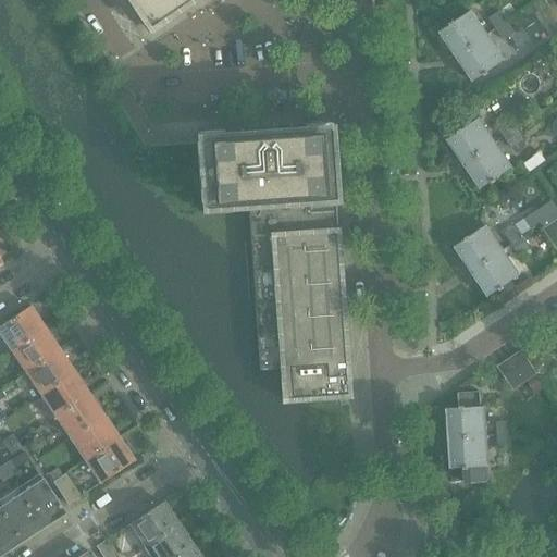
[(128,0),(149,31),(162,22),(163,24),(177,14),(175,13),(176,12),(176,13),(180,11),(181,12),(194,2),(194,1),(195,0),(128,0)]
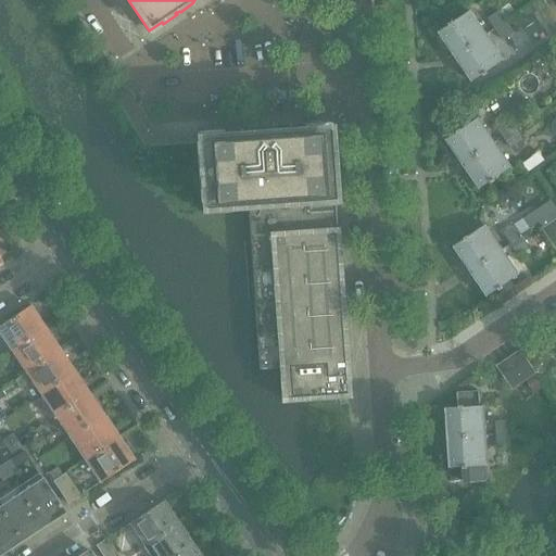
[(446,24),(447,26),(437,33),(454,58),(485,36),(469,11),(451,23),(450,22),(446,24)]
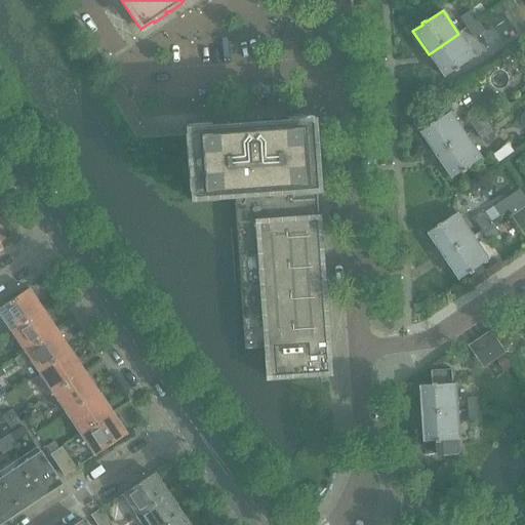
[(470,10),(460,16),(468,28),(477,21),(470,10)]
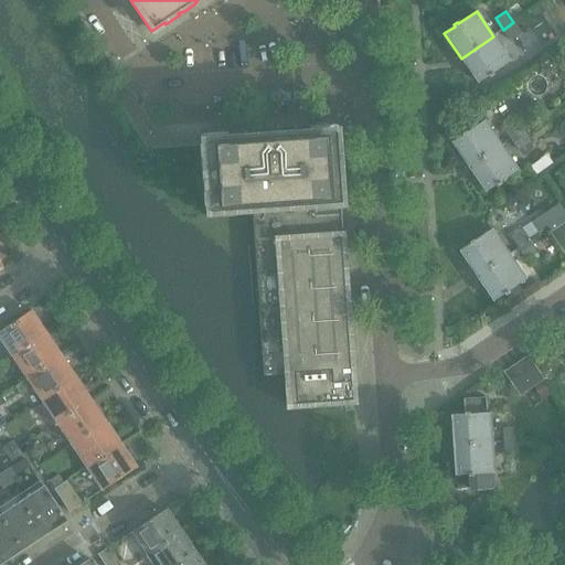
[(513,22),(503,30),(510,41),(521,33),(513,22)]
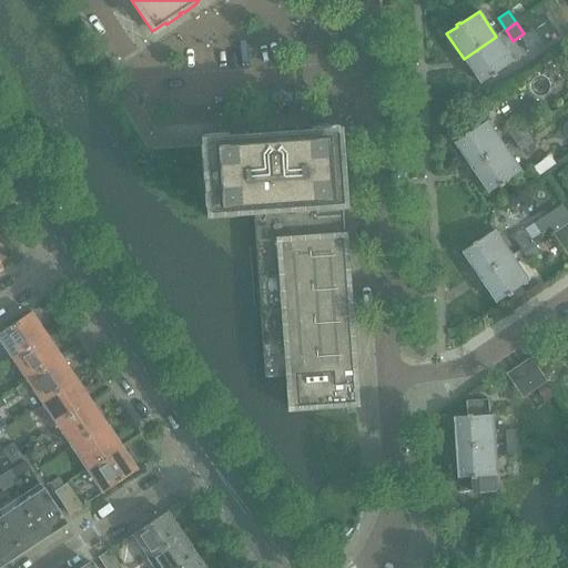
[(495,74),(513,62),(496,37),(464,59),(480,83),(492,77),(493,78),(496,75),(495,74)]
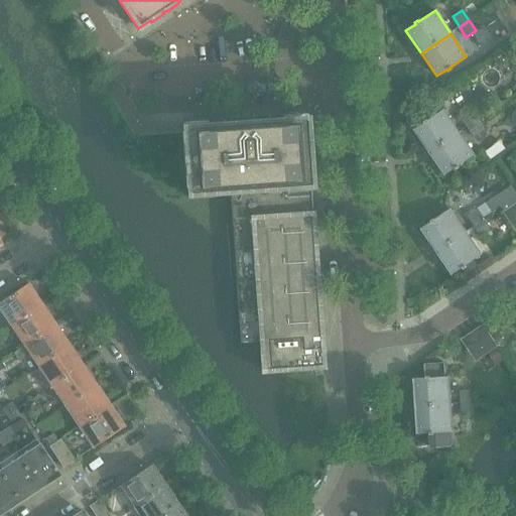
[(424,120),(421,122),(422,123),(412,130),(427,153),(458,133),(442,110),(425,121),(424,120)]
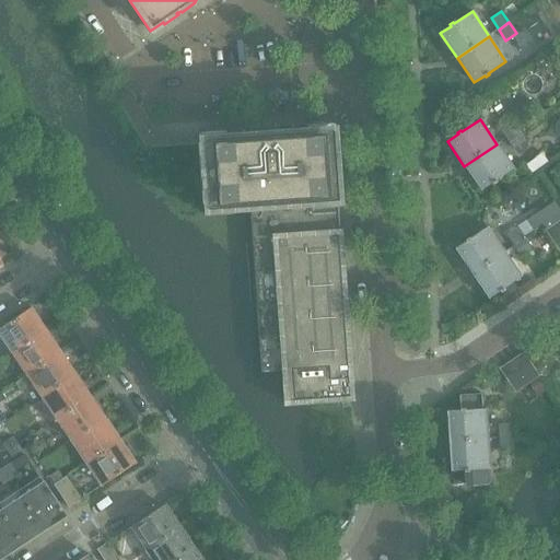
[(509,119),(498,127),(505,138),(516,130),(509,119)]
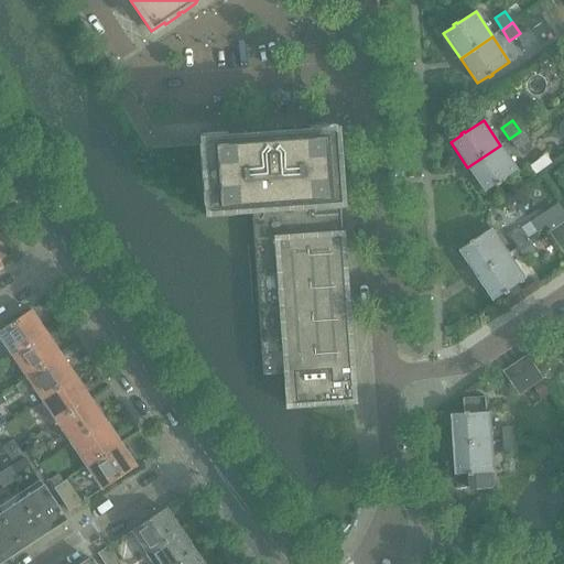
[(288,403),(288,407),(354,402),(353,382),(351,364),(342,225),(339,202),(337,162),(336,162),(334,129),(283,132),(282,132),(251,134),(252,141),(230,143),(230,142),(199,144),(204,207),(207,206),(215,206),(230,205),(231,212),(251,210),(262,376),(285,373),(288,403)]
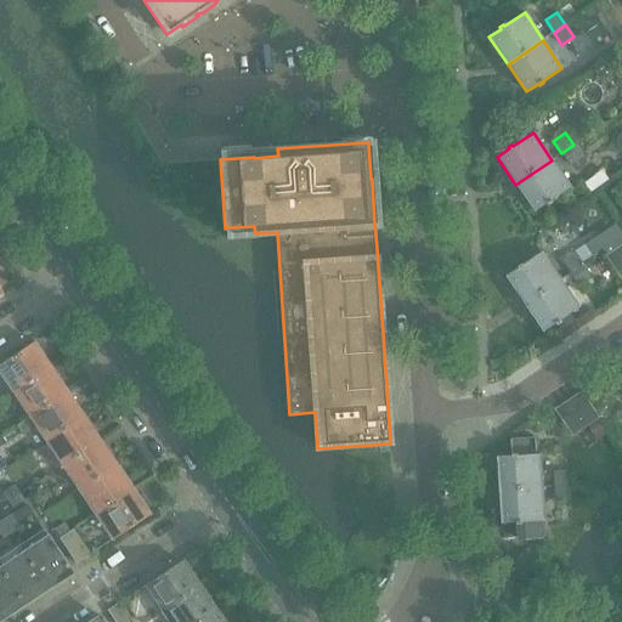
[(574,145),(561,153),(570,165),(582,157),(574,145)]
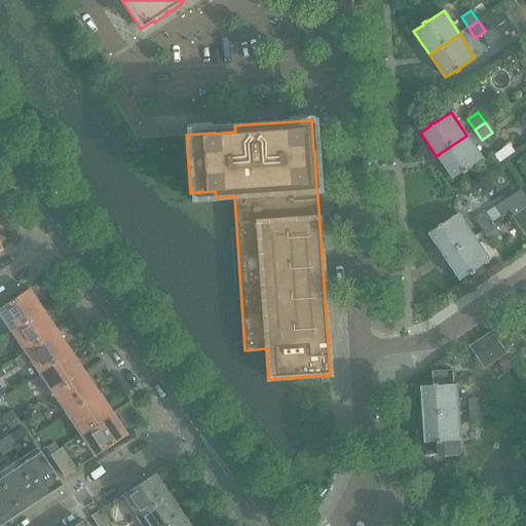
[(466,136),(436,156),(452,179),(462,173),(463,174),(466,172),(465,170),(482,158),(466,136)]
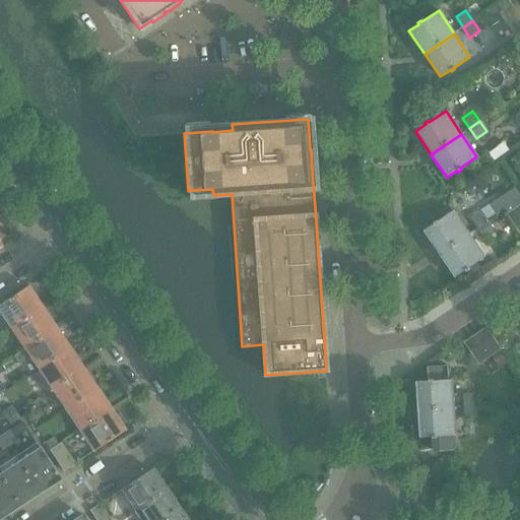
[(519,209),(518,207),(518,208),(508,214),(507,214),(519,234),(519,209)]
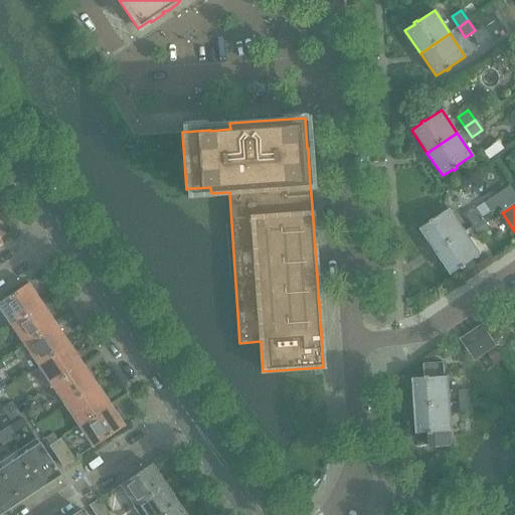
[(427,221),(428,222),(418,229),(434,251),(464,231),(449,209),(432,220),(431,219),(427,221)]
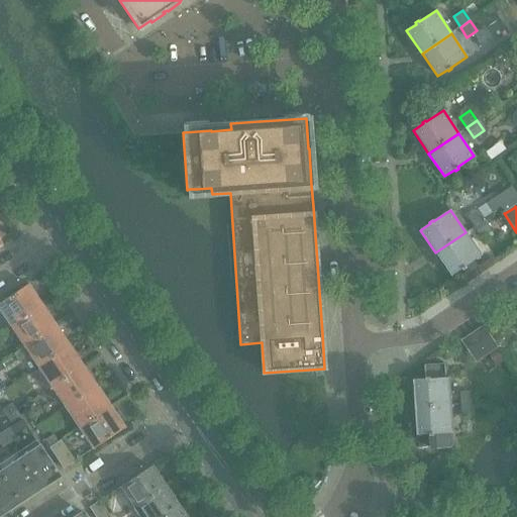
[(477,210),(468,217),(474,227),(484,220),(477,210)]
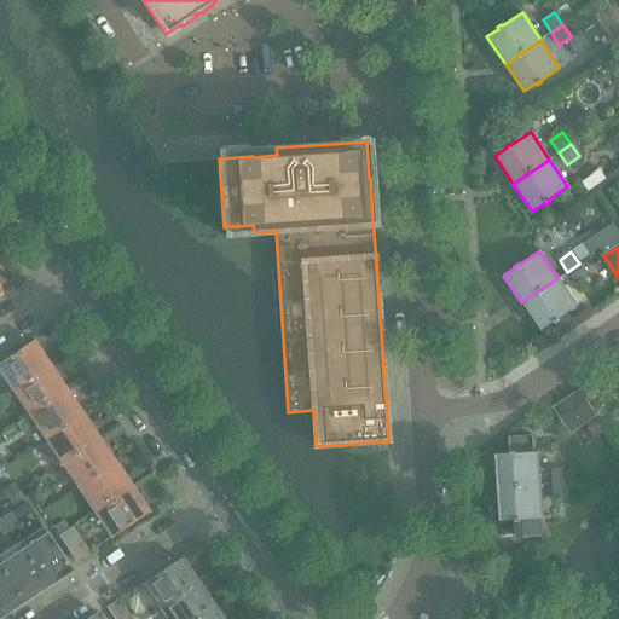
[(579,264),(567,272),(576,284),(588,276),(579,264)]
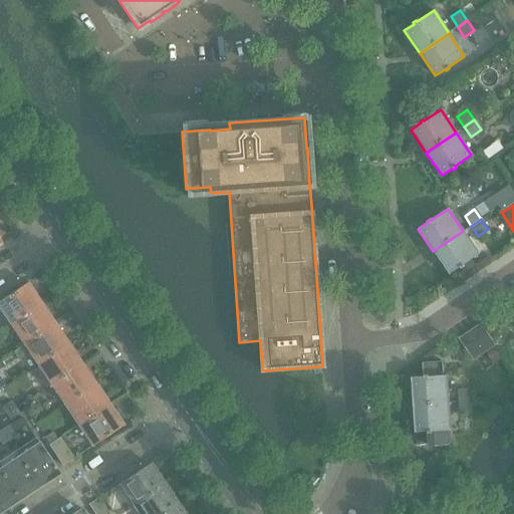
[(462,265),(478,254),(463,231),(433,251),(449,274),(458,267),(459,269),(463,267),(462,265)]
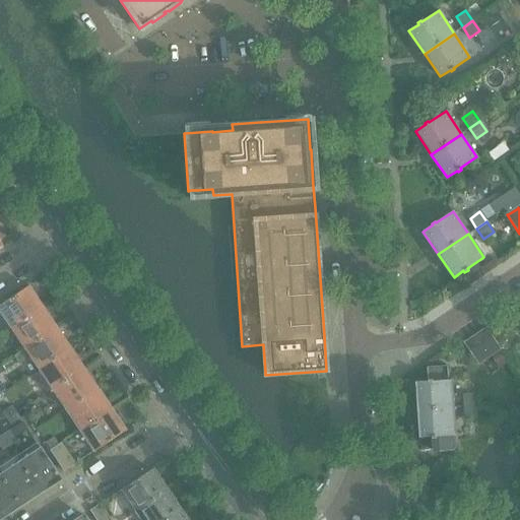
[(28,286),(0,305),(0,312),(11,328),(42,308),(37,299),(38,298),(30,287),(29,288),(28,286)]
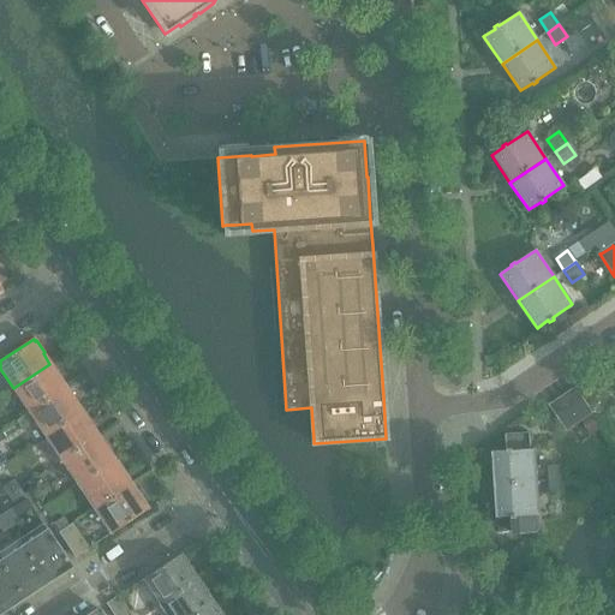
[(49,364),(13,388),(29,412),(66,388),(49,364)]
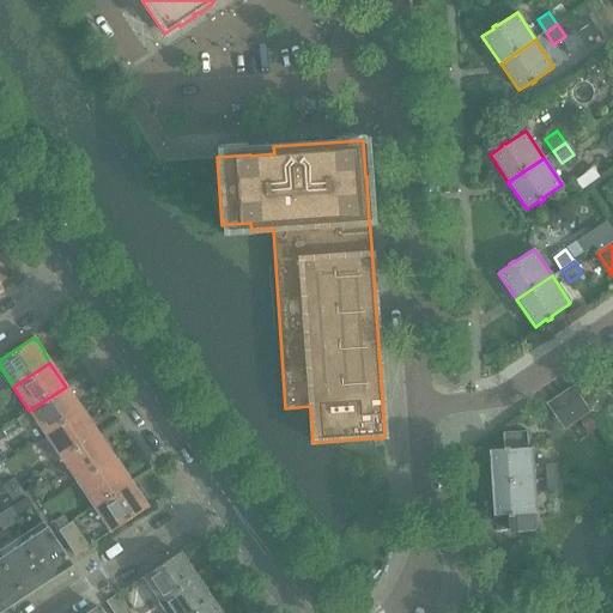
[(30,413),(23,418),(29,425),(36,420),(46,435),(83,411),(66,387),(29,411),(30,413)]
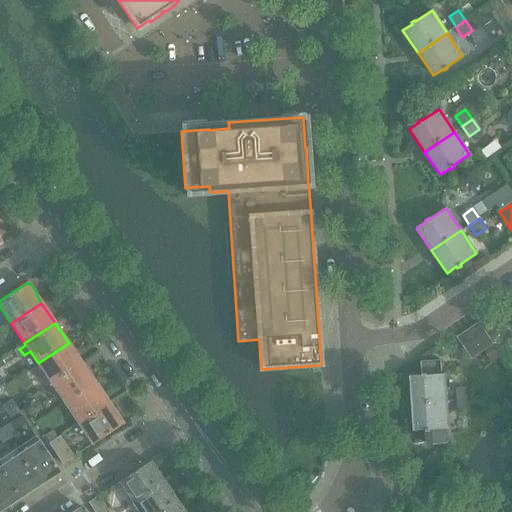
[(468,330),(467,330),(482,351),(483,350),(491,345),(492,344),(492,345),(493,344),(478,323),(478,324),(475,326),(468,330)]
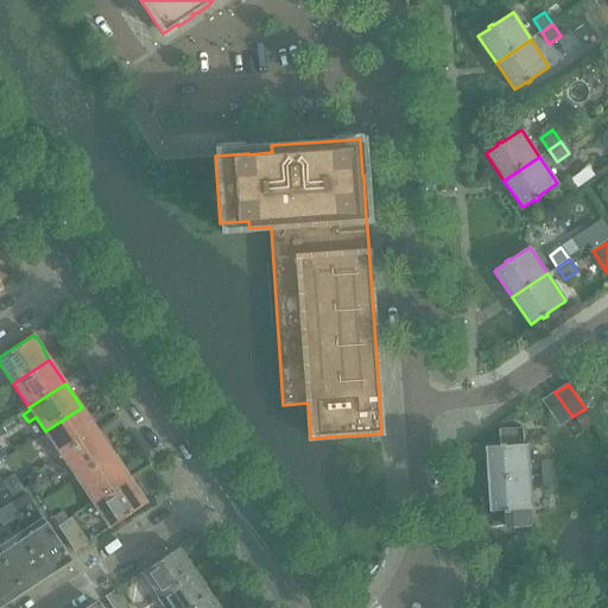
[(543,400),(542,401),(558,426),(559,425),(571,417),(571,418),(572,417),(555,392),(555,393),(548,398),(543,401),(543,400)]
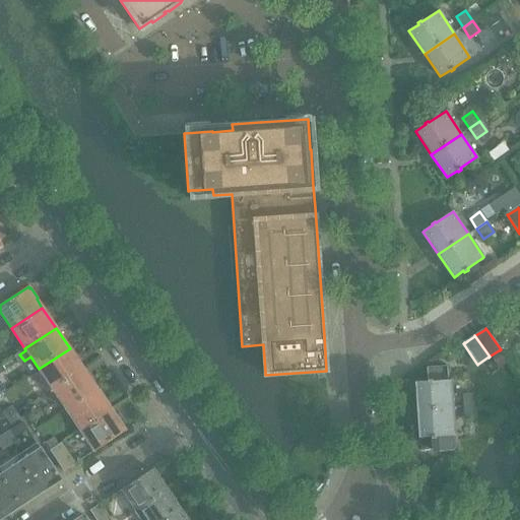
[(47,394),(52,390),(83,369),(70,348),(39,369),(47,382),(41,386),(47,394)]
